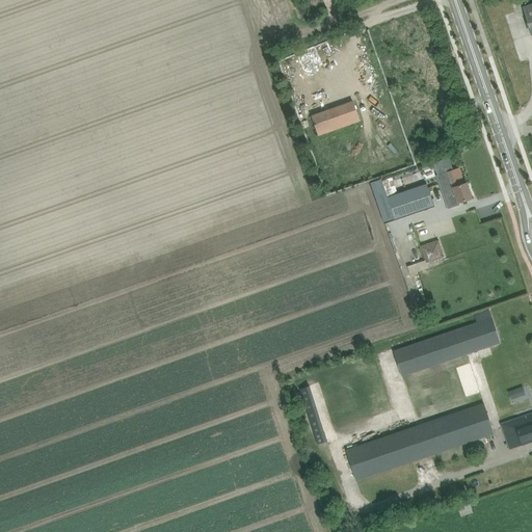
[(353,102),(312,116),(319,135),(360,121),(353,102)]
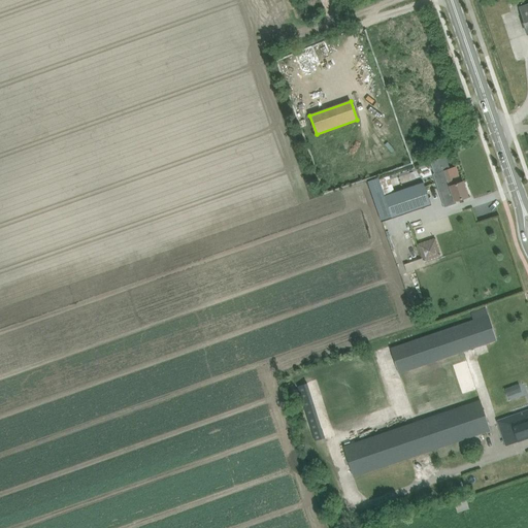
[(456,200),(468,196),(463,182),(456,184),(451,169),(437,173),(434,174),(439,190),(442,189),(448,205),(457,202),(456,200)]
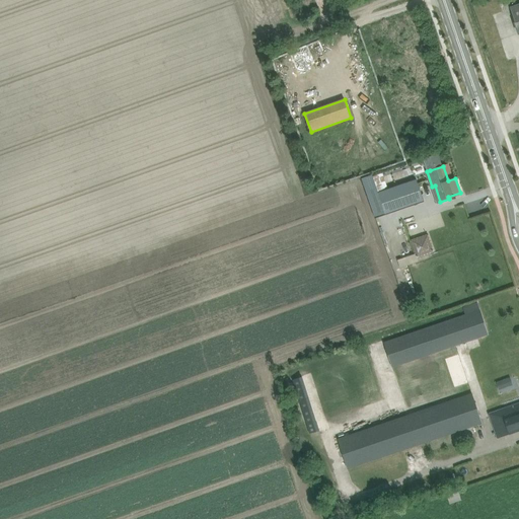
[(372,174),(361,178),(374,218),(424,202),(417,178),(378,193),(372,174)]
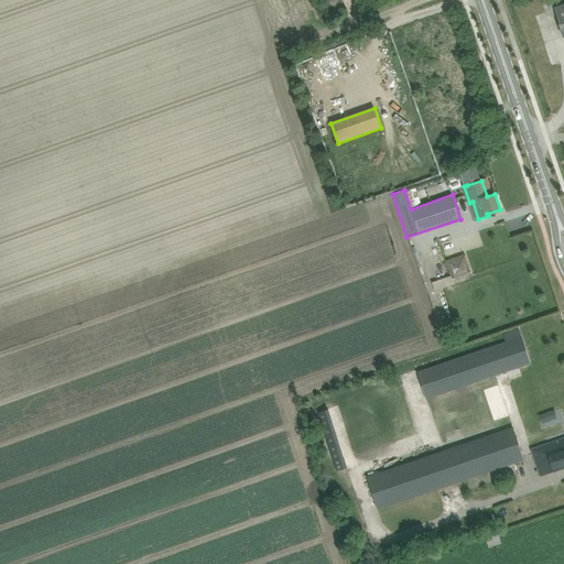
[(465,256),(447,261),(453,279),(470,272),(465,256)]
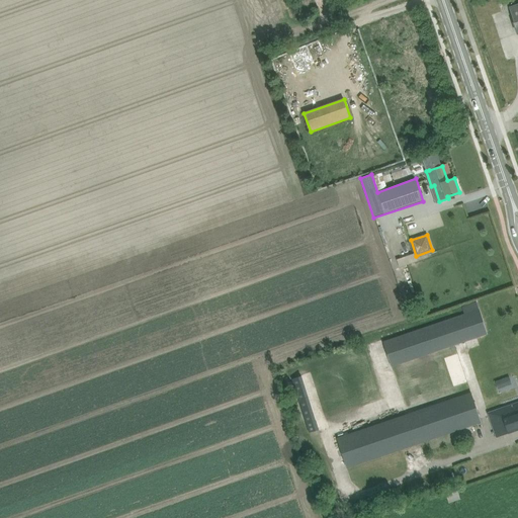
[(477,301),(461,307),(464,314),(382,341),(392,367),(488,334),(477,301)]
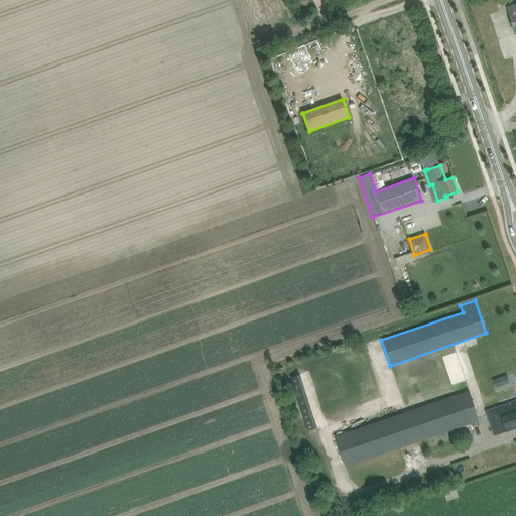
[(402,400),(467,382),(458,352),(394,371),(402,400)]
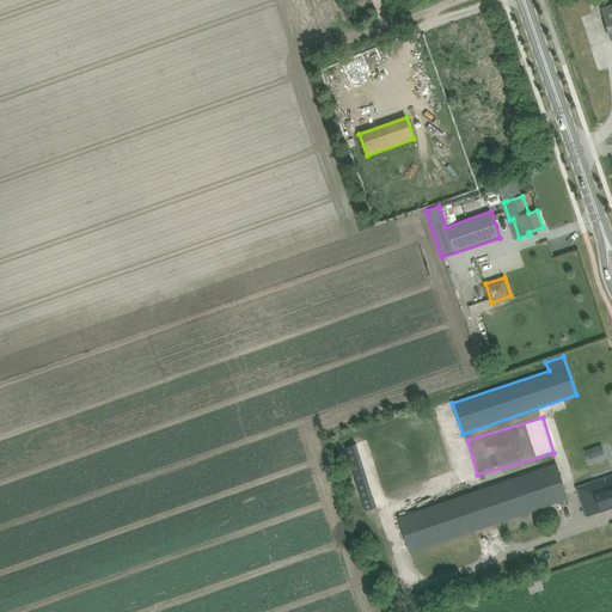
[(588,459),(597,457),(593,448),(586,451),(588,459)]
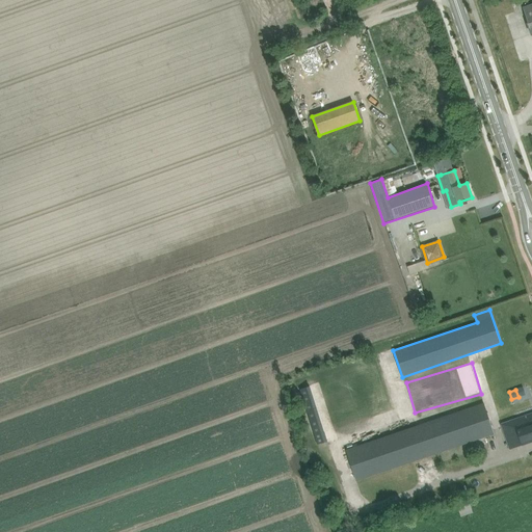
[(494,433),(484,403),(346,450),(356,480),(494,433)]
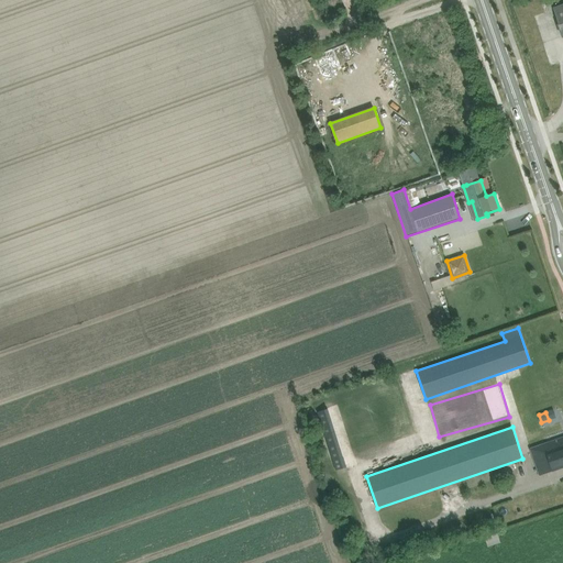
[(562,437),(529,449),(539,475),(562,466),(562,437)]
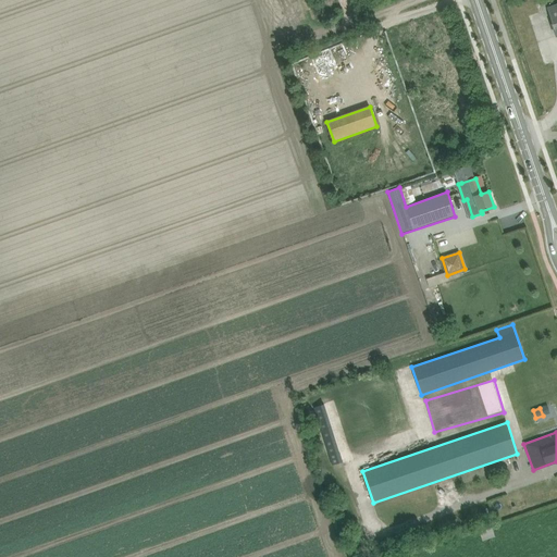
All buildings are outlined.
